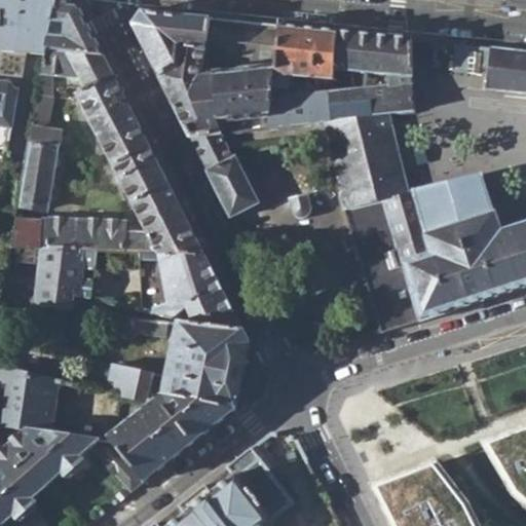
[(55,4),(16,0),(2,0),(0,25),(0,47),(22,51),(40,54),(42,49),(46,35),(50,23),(55,4)]
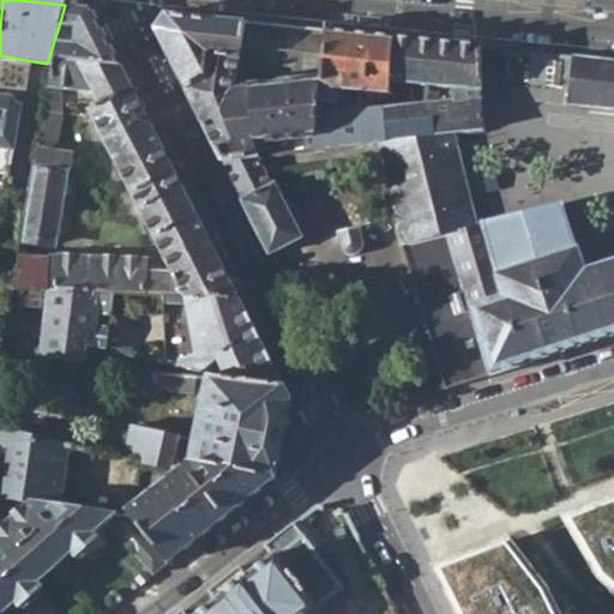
[(91,7),(65,5),(59,26),(70,30),(68,43),(54,41),(49,58),(119,64),(91,7)]
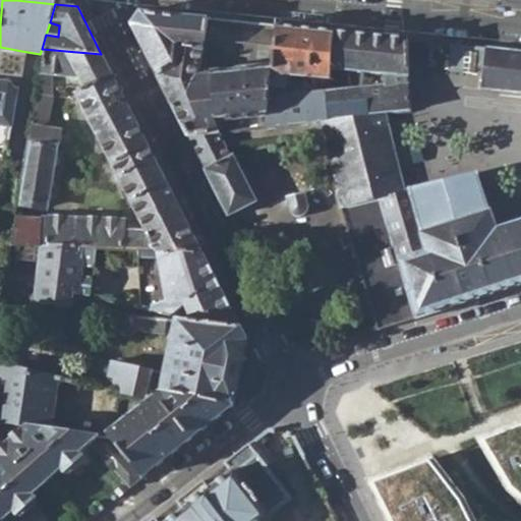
[(269,125),(272,88),(277,26),(139,13),(132,24),(187,134),(217,130),(269,125)]
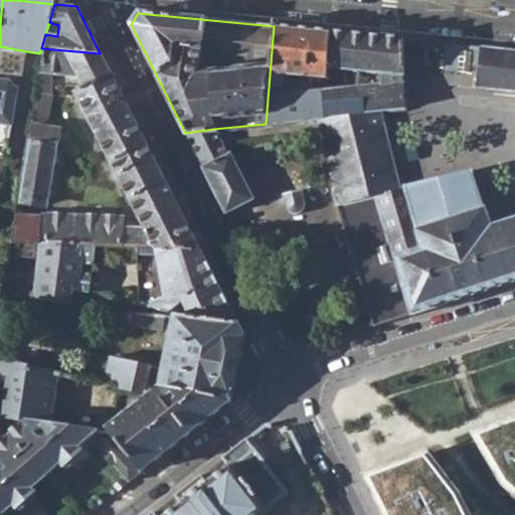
[(329,32),(274,26),(269,87),(282,87),(282,74),(325,78),(326,69),(329,32)]
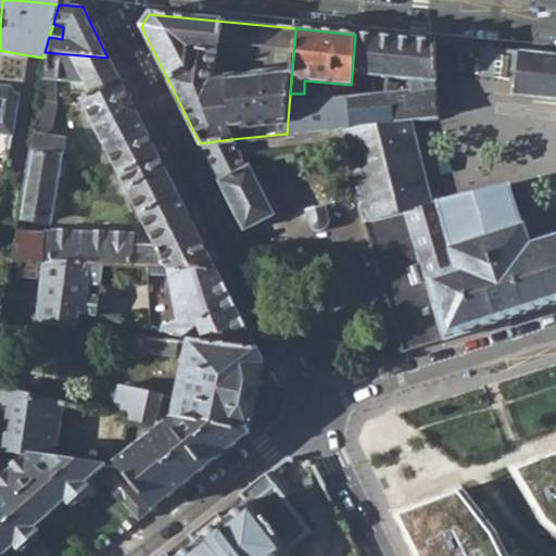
[(436,42),(355,35),(352,75),(409,81),(408,90),(346,96),(349,126),(403,121),(429,117),(436,42)]
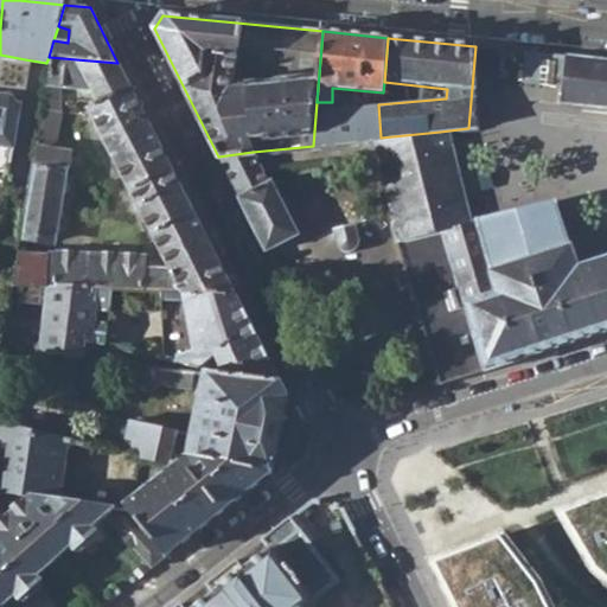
[(25,59),(0,55),(0,158),(12,159),(25,59)]
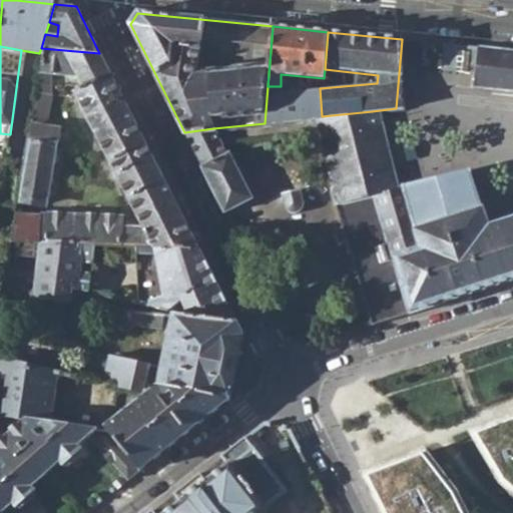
[(497,87),(512,88),(512,50),(466,46),(464,72),(498,76),(497,87)]
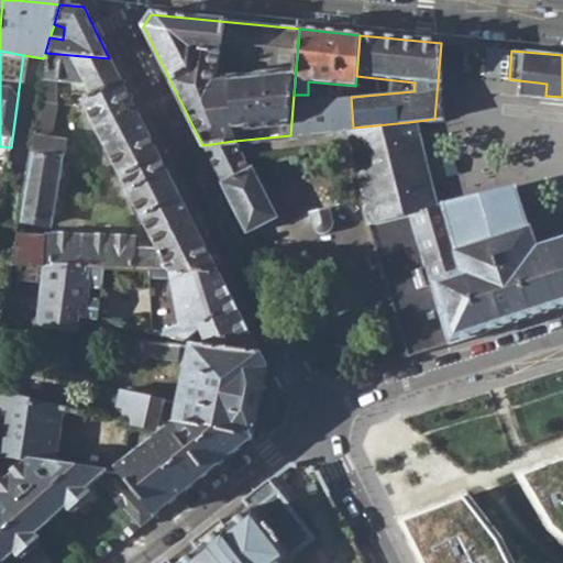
[(217,273),(121,79),(109,58),(45,53),(43,58),(40,79),(20,229),(52,232),(63,144),(48,142),(54,81),(86,86),(88,91),(81,92),(85,99),(79,101),(148,238),(140,242),(140,254),(131,254),(131,241),(48,239),(48,242),(18,241),(14,269),(47,269),(100,271),(151,272),(170,273),(217,273)]
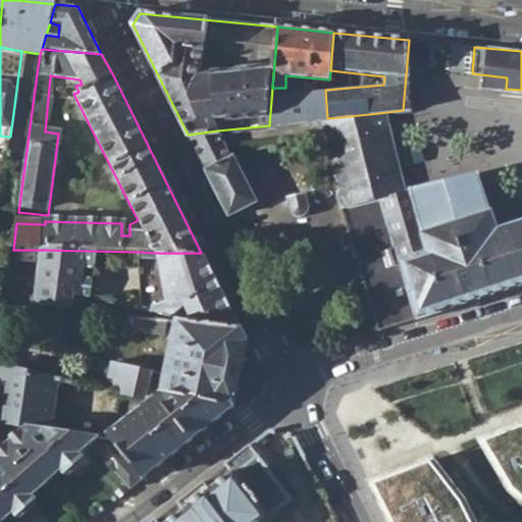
[(269,125),(312,120),(327,118),(325,90),(285,88),(272,88),(269,125)]
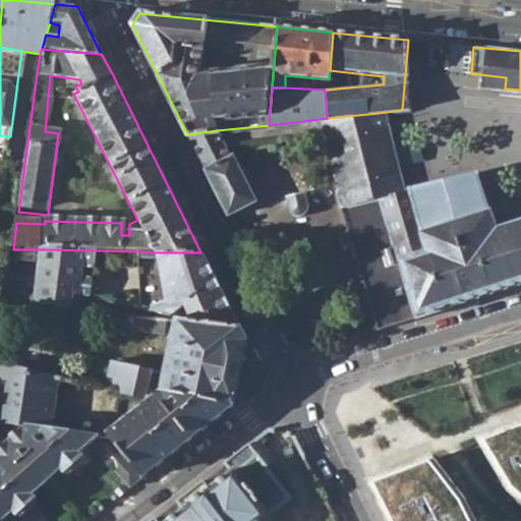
[(311,120),(339,207),(402,189),(378,113),(327,118),(311,120)]
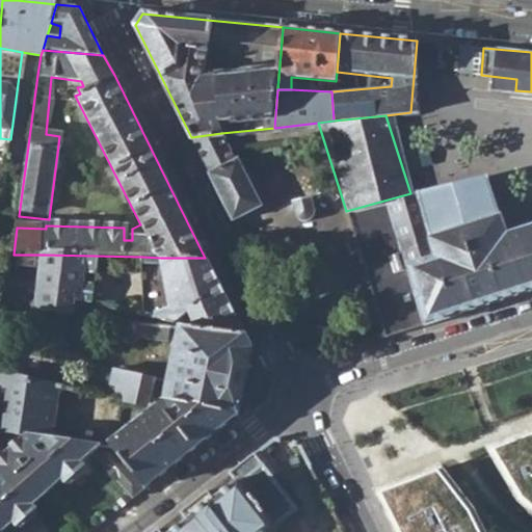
[(231,155),(221,133),(191,137),(230,214),(257,202),(235,155),(231,155)]
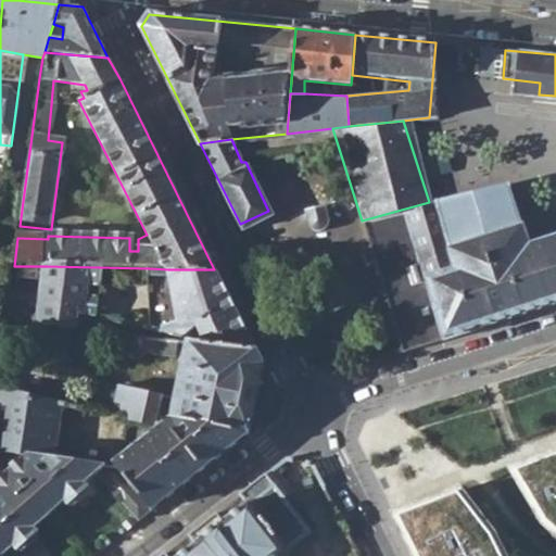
[(507,182),(429,202),(362,220),(402,353),(471,331),(555,303),(555,234),(528,242),(507,182)]
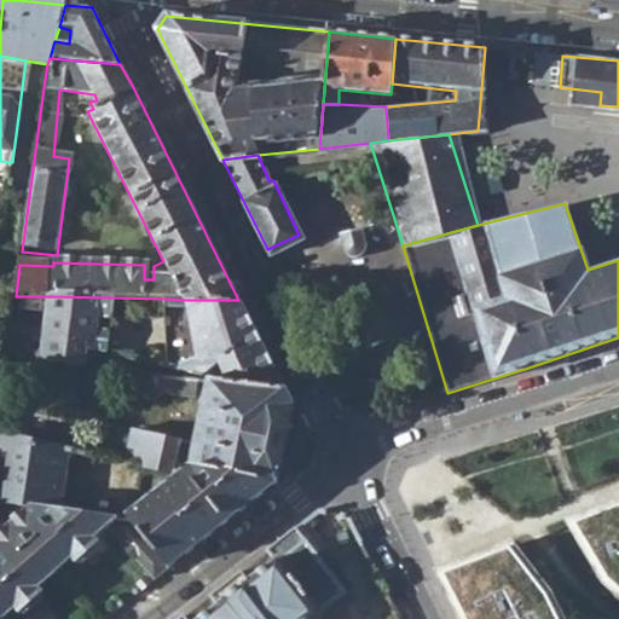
[(336,230),(345,261),(366,255),(358,226),(336,230)]
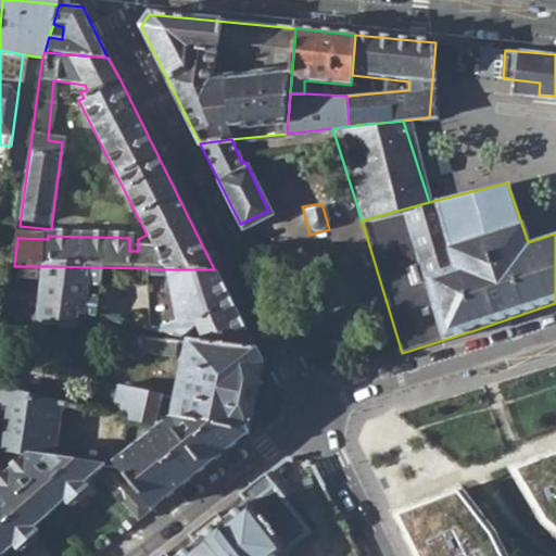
[(93,316),(99,267),(47,266),(41,327),(80,330),(83,315),(93,316)]
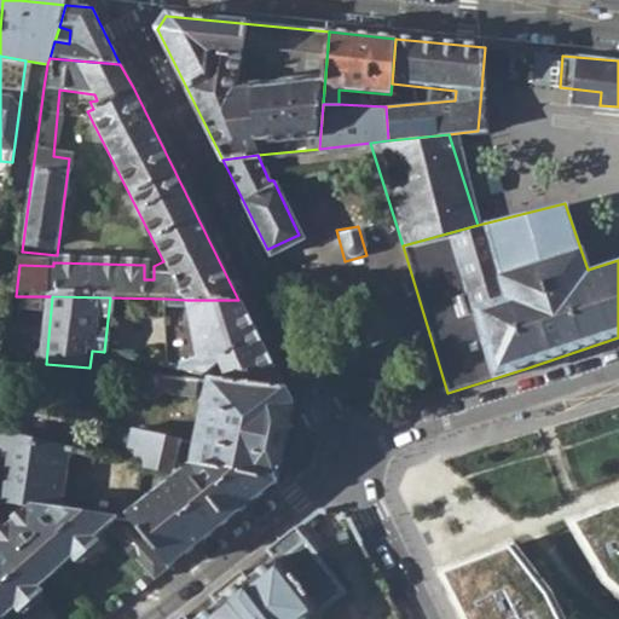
[(218,362),(187,300),(166,299),(158,362),(200,368),(218,362)]
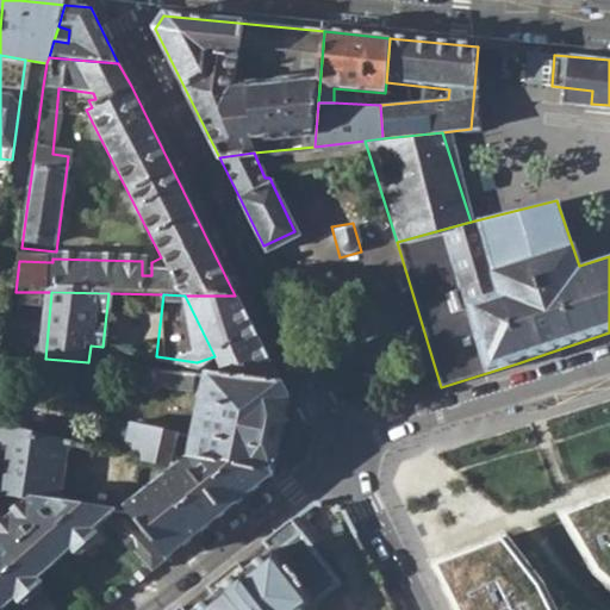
[(185,296),(215,356),(226,379),(279,386),(235,296),(185,296)]
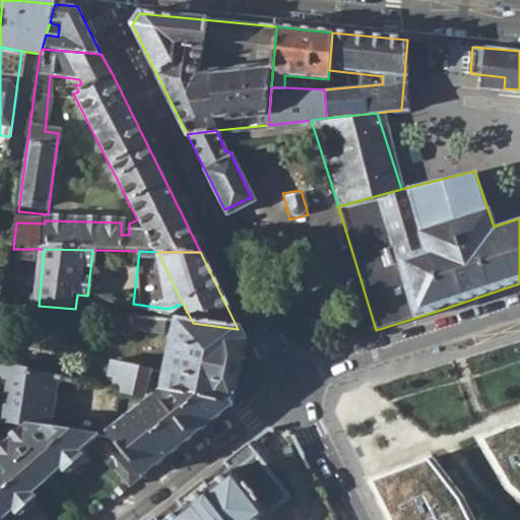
[(168,333),(171,321),(126,316),(124,334),(136,337),(146,330),(168,333)]
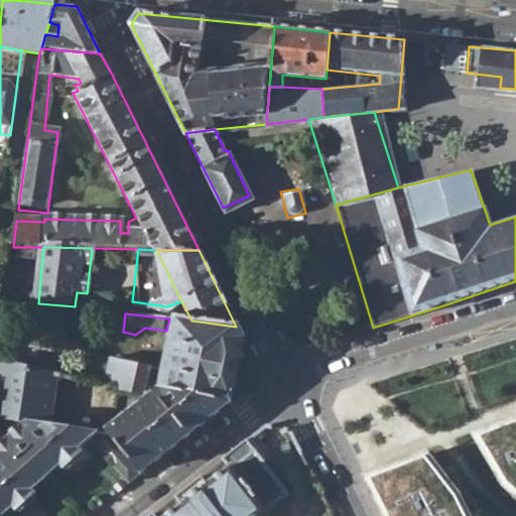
[(242,339),(236,327),(191,320),(169,318),(166,331),(158,367),(164,369),(161,387),(106,429),(141,472),(229,404),(242,339)]
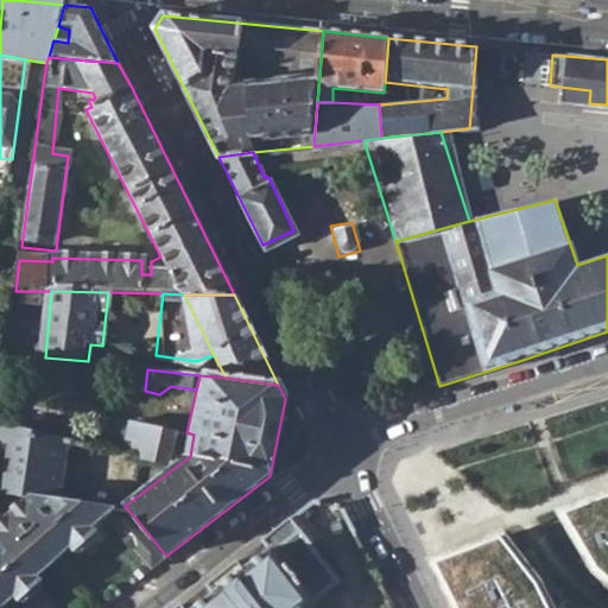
[(130,453),(173,462),(179,431),(135,422),(130,453)]
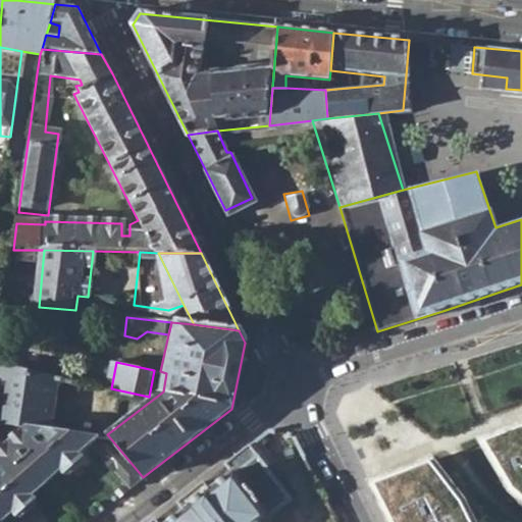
[(0,426),(23,428),(54,429),(64,380),(0,368),(0,426)]
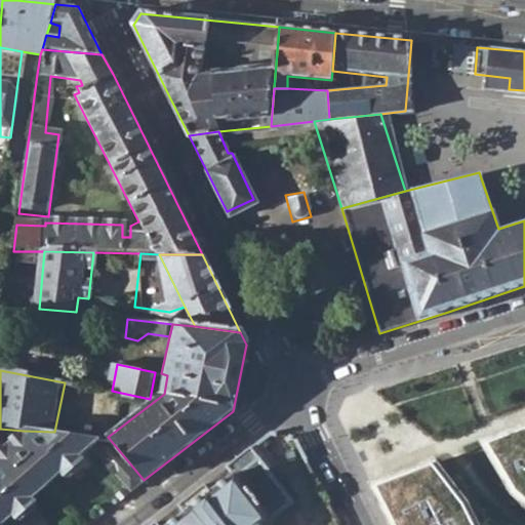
[(524,421),(491,436),(480,440),(508,493),(524,510),(524,421)]
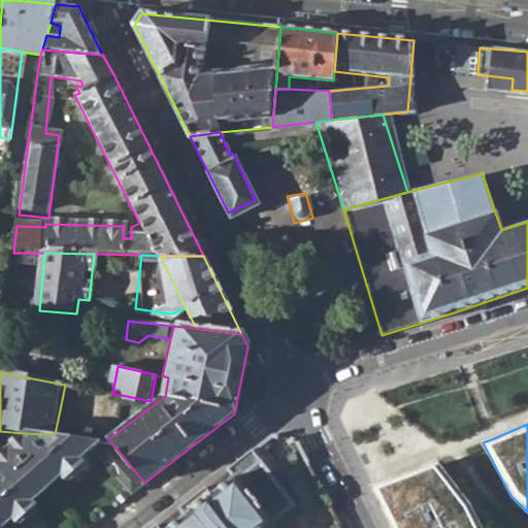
[(24,433),(9,448),(46,489),(62,474),(65,477),(70,477),(87,465),(86,454),(97,448),(104,439),(55,434),(24,433)]
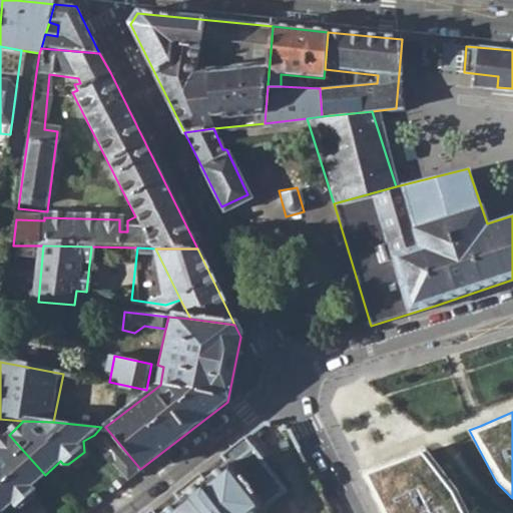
[(128,479),(140,469),(105,427),(101,427),(94,435),(128,479)]
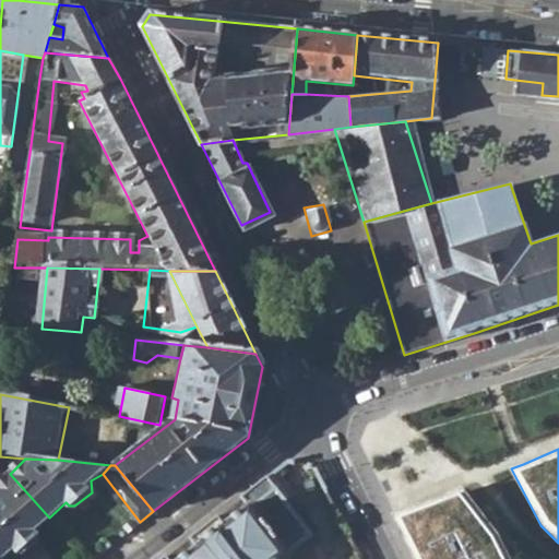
[(0,482),(0,558),(2,557),(11,550),(13,552),(20,552),(37,538),(35,528),(49,518),(10,474),(0,482)]
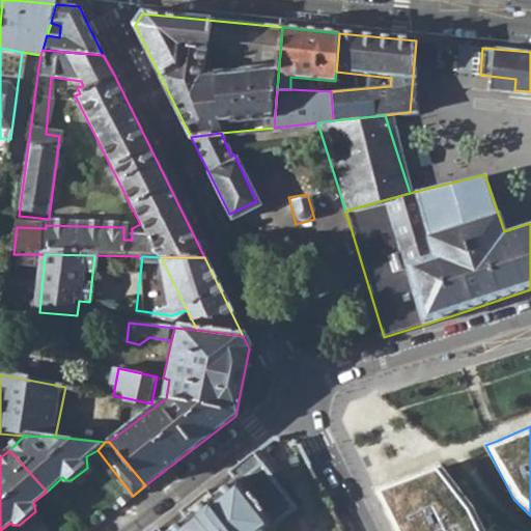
[(158,530),(157,530),(155,530),(276,530),(273,526),(296,509),(253,453),(229,474),(233,479),(165,530),(158,530)]
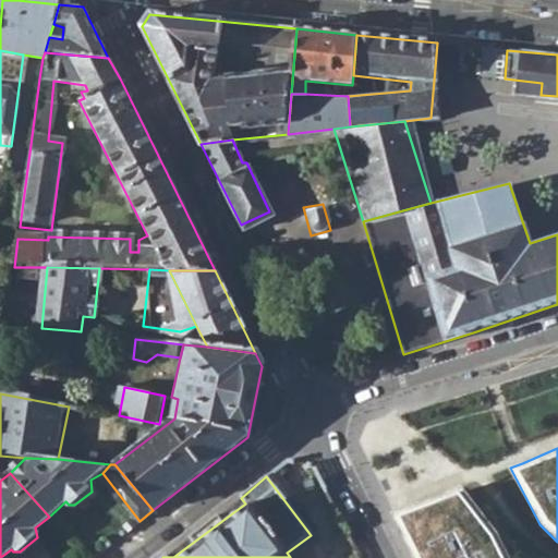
[(534,557),(516,552),(501,534),(490,511),(466,486),(389,513),(411,557),(534,557)]
